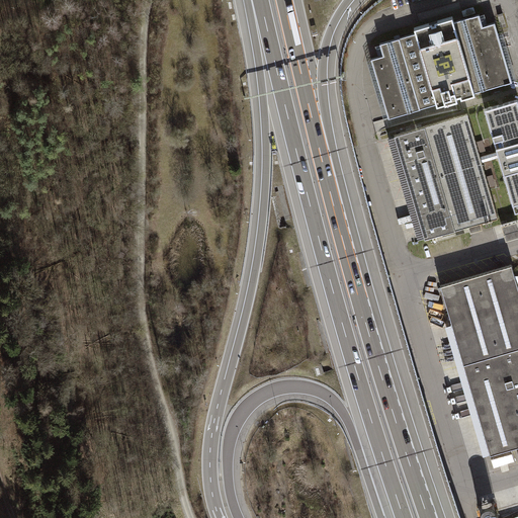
[(371,59),(390,117),(512,82),(498,34),(499,34),(495,22),(482,26),(479,14),(454,21),(452,15),(438,20),(439,24),(430,27),(429,22),(415,26),(416,32),(380,44),(383,55),(371,59)]
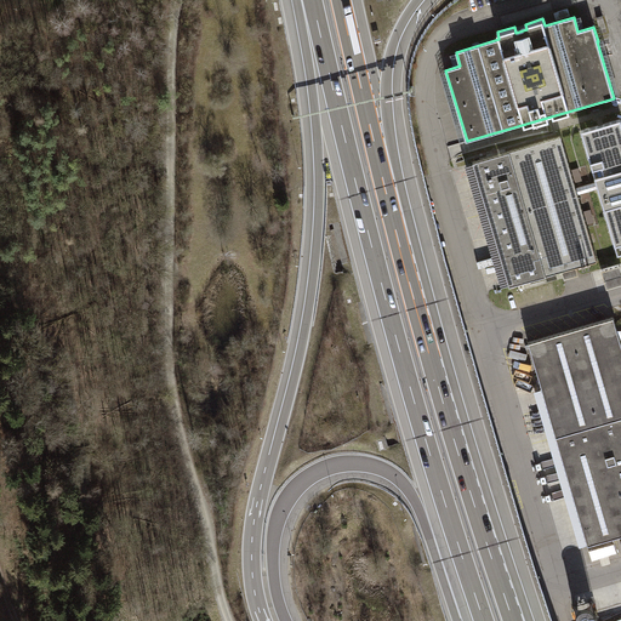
[(620,123),(620,120),(582,131),(597,182),(576,188),(562,136),(472,161),(510,288),(598,262),(579,194),(598,188),(617,255),(620,254),(620,123)]
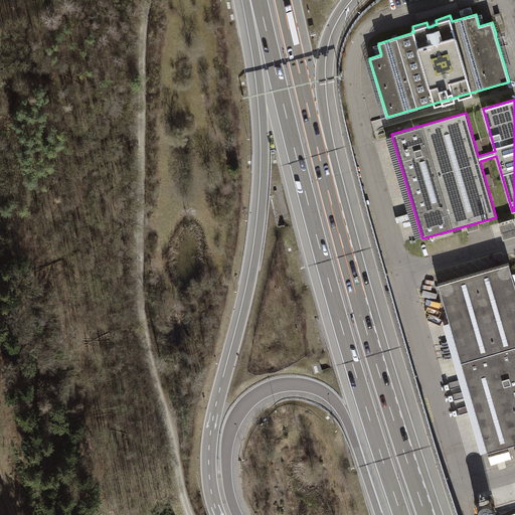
[(514,221),(514,219),(498,223),(503,240),(514,236),(514,221)]
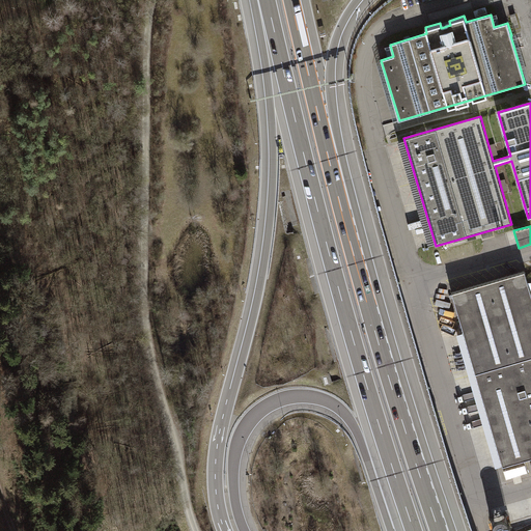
[(530,291),(525,271),(451,292),(502,467),(530,457),(530,291)]
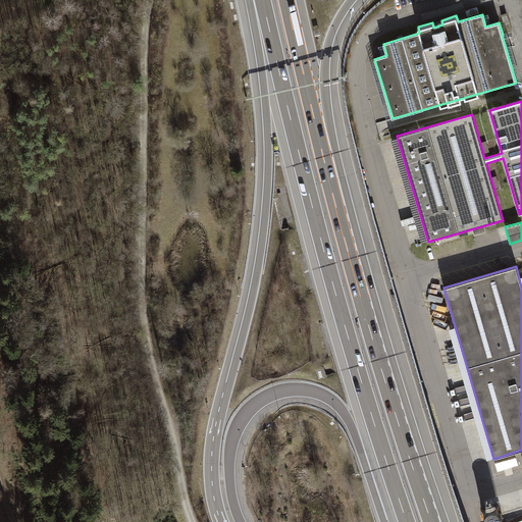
[(489,505),(486,506),(483,509),(481,512),(480,515),(480,519),(481,521),(503,521),(504,521),(505,517),(504,513),(503,510),(501,507),(497,505),(493,504),(489,505)]
